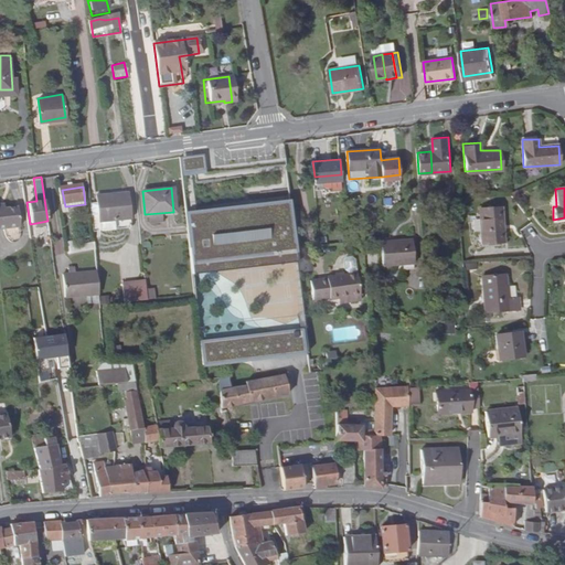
[(97,204),(92,205),(93,216),(98,216),(98,222),(130,219),(127,193),(96,195),(97,204)]
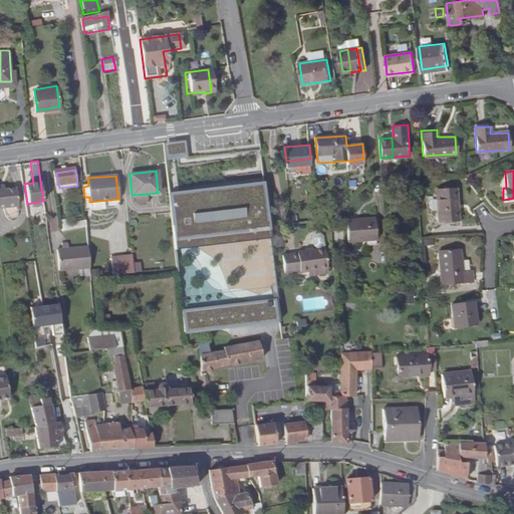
[(265,180),(167,192),(173,241),(270,229),(265,180)]
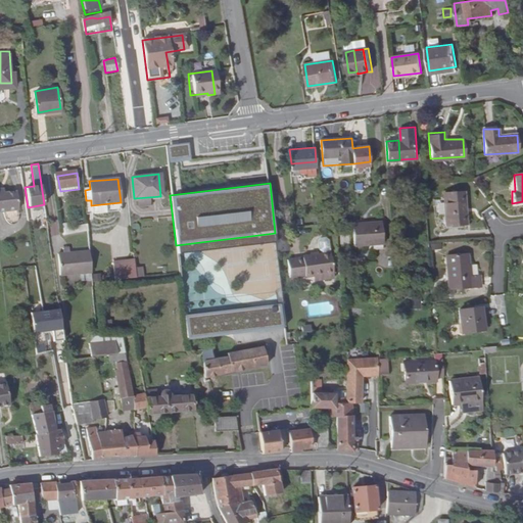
[(0,209),(17,207),(15,190),(3,191),(0,191),(0,209)]
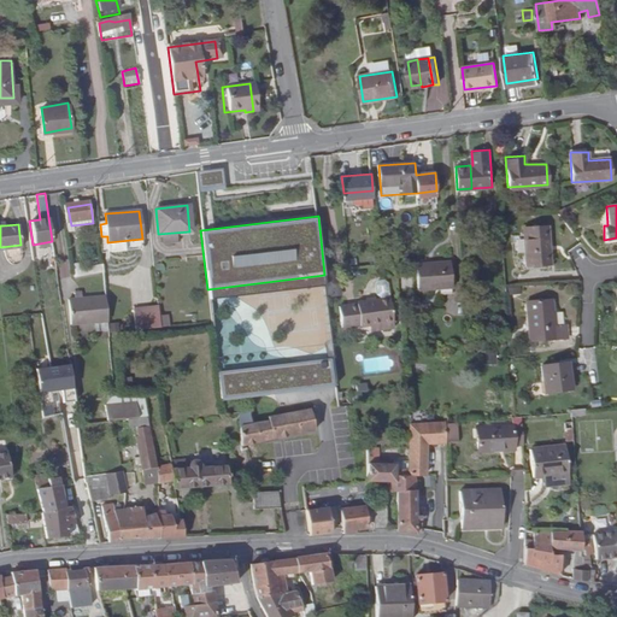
[(548,224),(523,225),(526,264),(550,263),(548,224)]
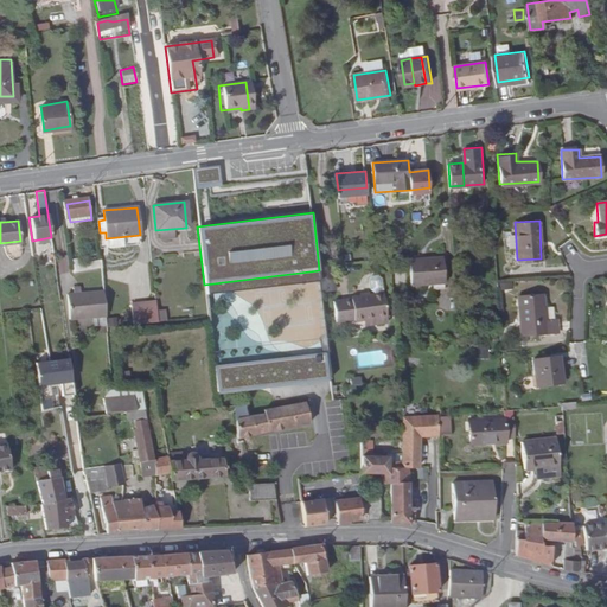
[(441,256),(407,259),(409,286),(442,282),(441,256)]
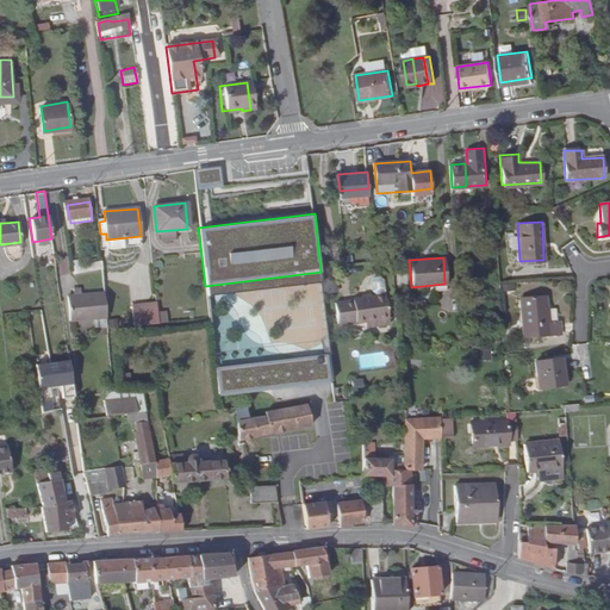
[(67,274),(68,259),(58,259),(57,274),(67,274)]
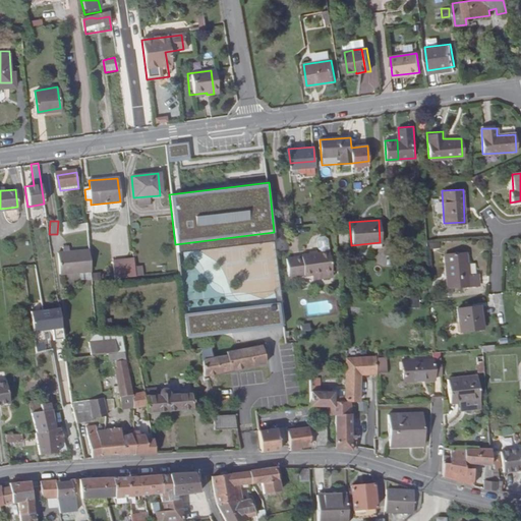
[(66,234),(90,231),(89,225),(65,228),(66,234)]
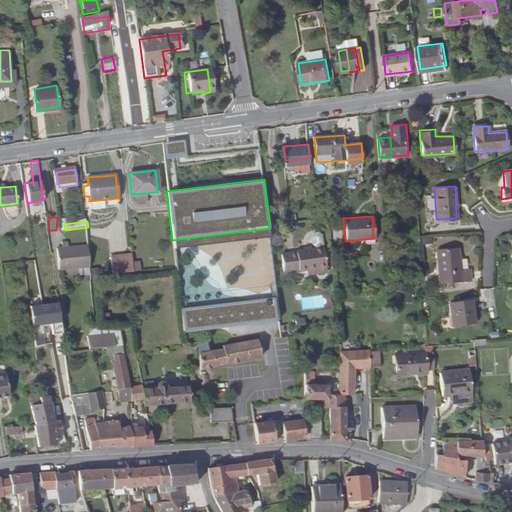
[(172,240),(172,247),(264,236),(270,297),(179,308),(179,311),(260,301),(262,319),(181,329),(181,331),(278,320),(269,228),(172,240)]
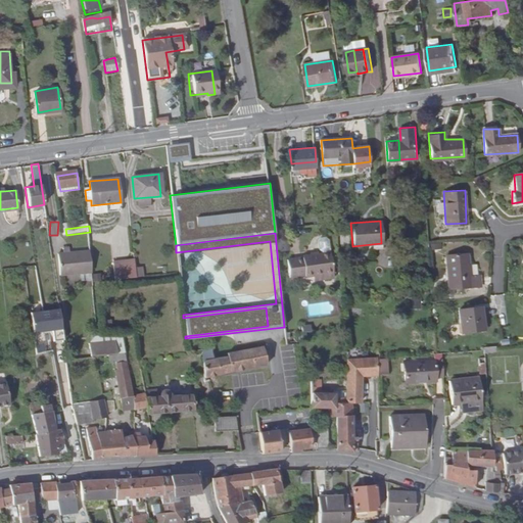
[(320,249),(323,252),(327,251),(329,247),(328,239),(325,236),(321,237),(319,240),(320,247),(320,249)]
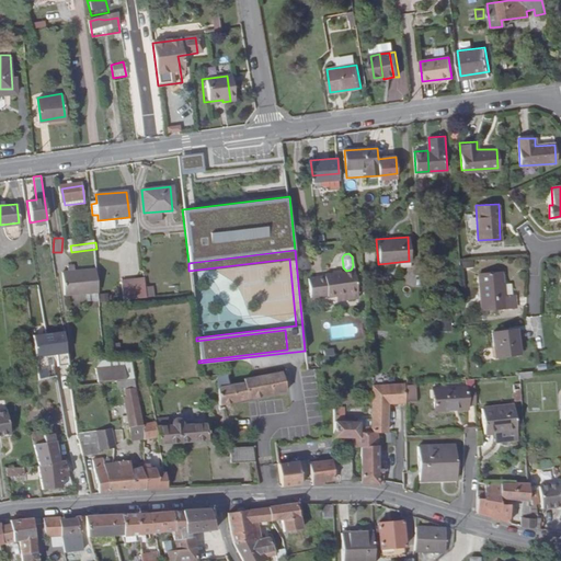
[(65,297),(102,292),(99,268),(63,274),(65,297)]
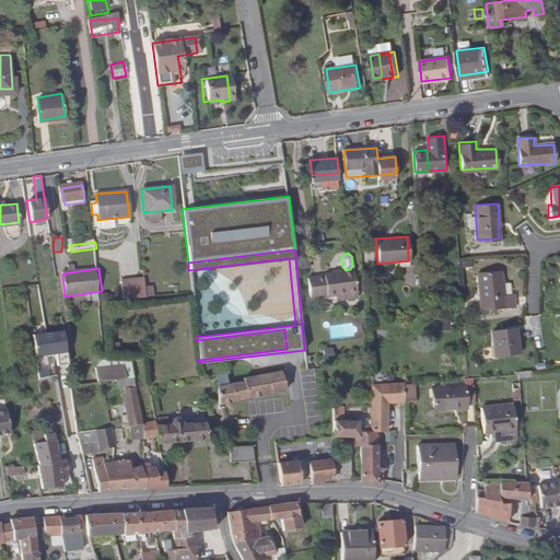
[(346,291),(347,296),(356,294),(352,269),(350,269),(346,270),(324,272),(324,275),(316,275),(318,293),(326,292),(326,293),(346,291)]
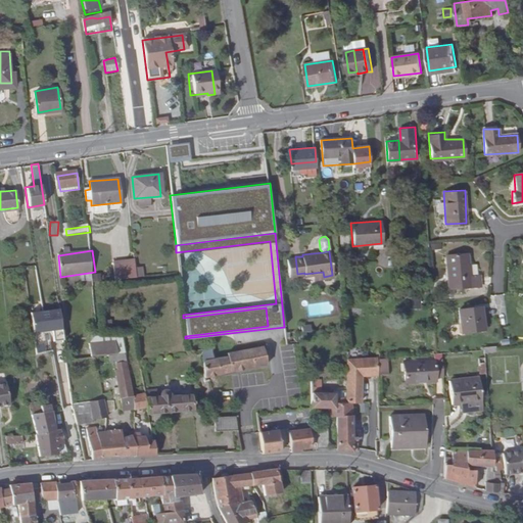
[(468,252),(446,253),(448,286),(480,284),(479,273),(470,274),(468,252)]
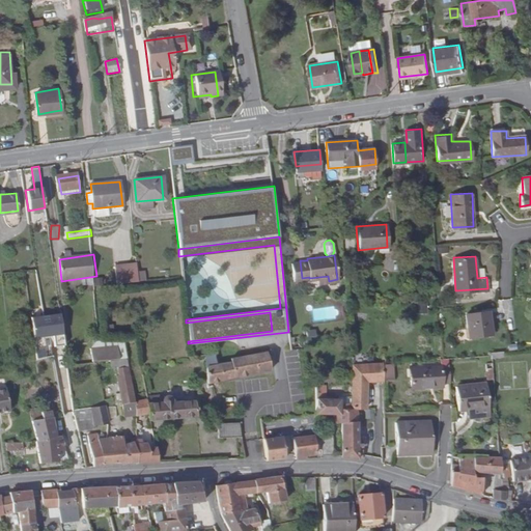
[(117,281),(139,279),(137,263),(116,267),(117,281)]
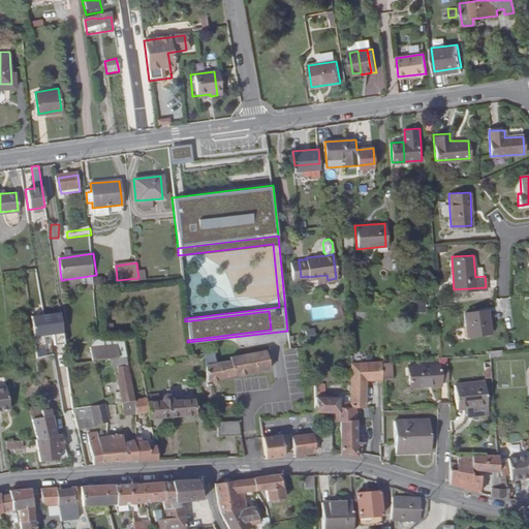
[(425,312),(425,301),(414,302),(414,312),(425,312)]
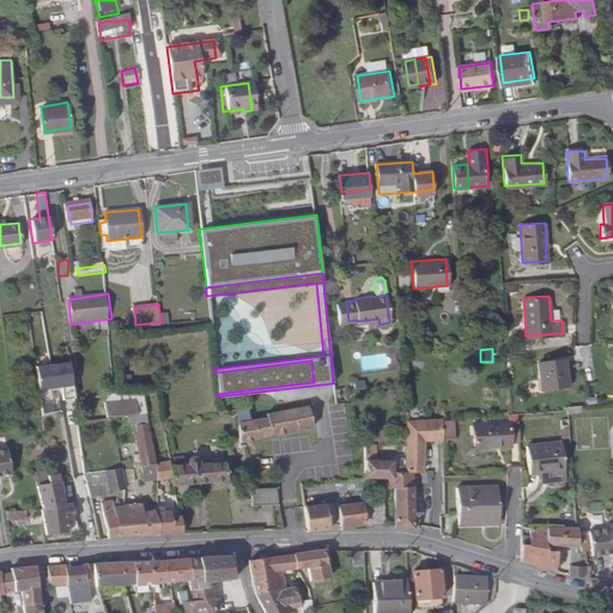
[(565,359),(539,363),(542,390),(569,388),(565,359)]
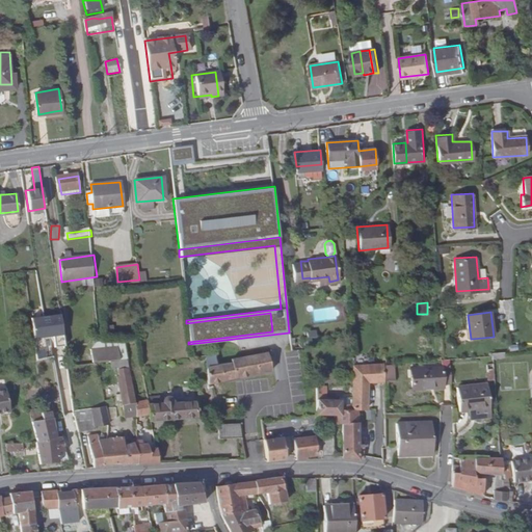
[(270,313),(186,323),(188,342),(272,331),(270,313)]
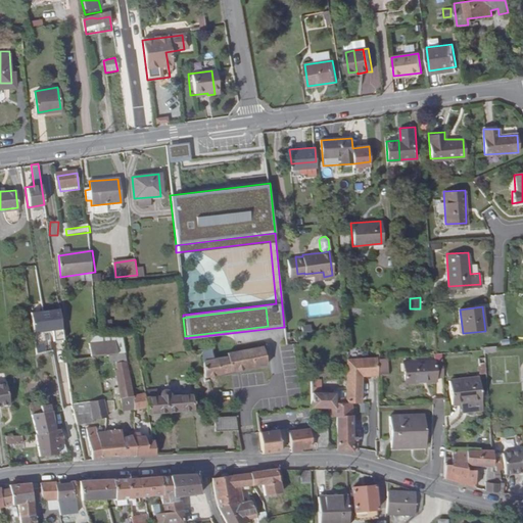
[(60,339),(59,310),(27,312),(28,333),(49,332),(49,340),(60,339)]
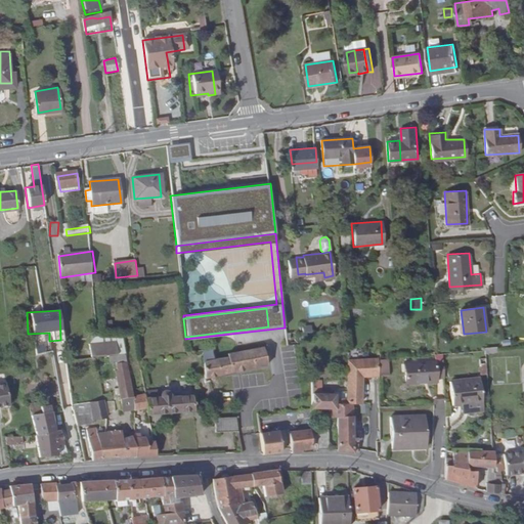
[(92,358),(118,353),(115,340),(90,345),(92,358)]
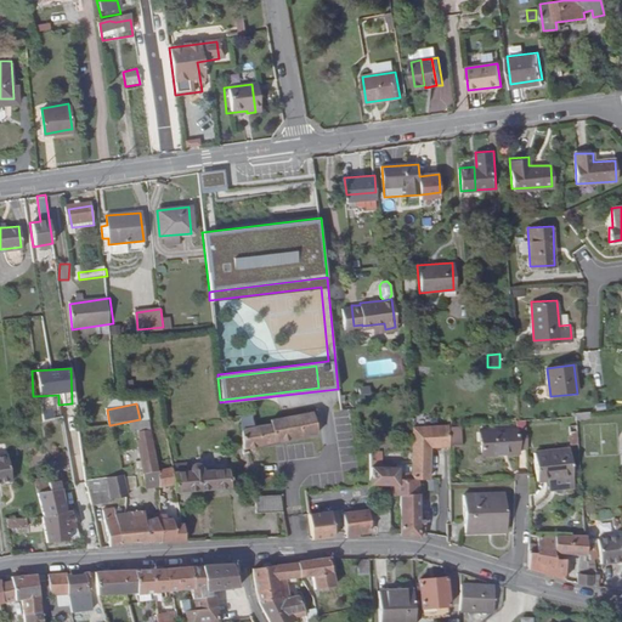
[(271,423),(253,427),(239,429),(242,447),(249,446),(315,433),(310,411),(270,418),(271,423)]
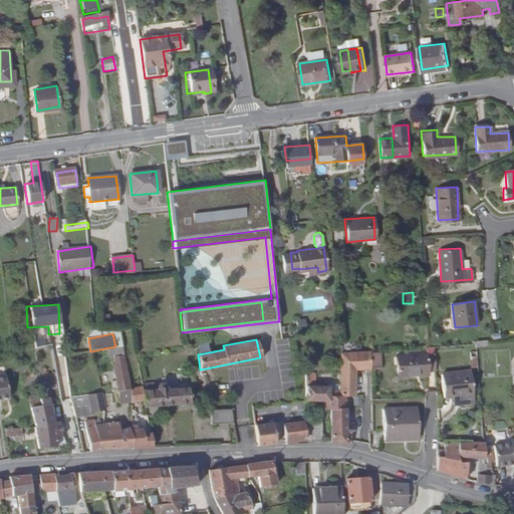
[(341,351),(340,387),(340,393),(346,393),(355,394),(354,365),(370,365),(370,349),(341,351)]
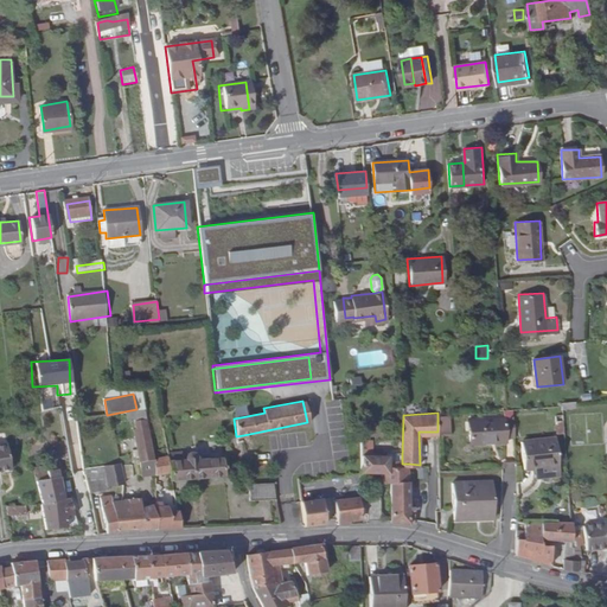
[(513,435),(512,416),(467,419),(468,442),(505,440),(505,435),(513,435)]
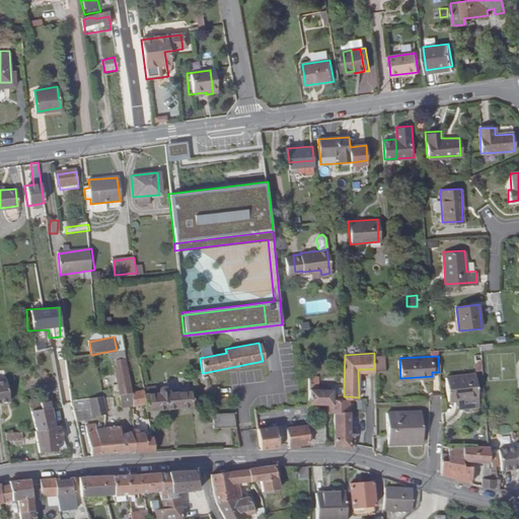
[(129,377),(127,362),(116,364),(122,397),(126,397),(124,378),(129,377)]
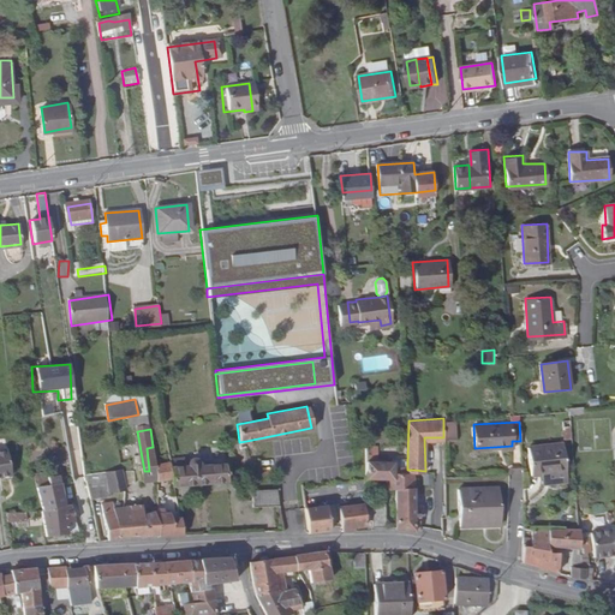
[(82,440),(64,441),(66,454),(77,454),(81,478),(88,478),(82,440)]
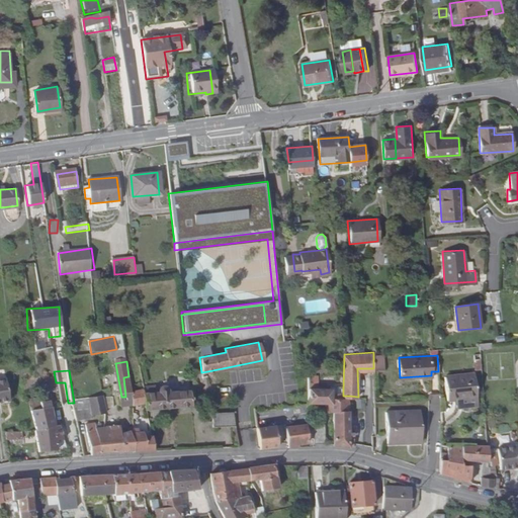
[(475,372),(444,374),(446,398),(476,396),(475,372)]
